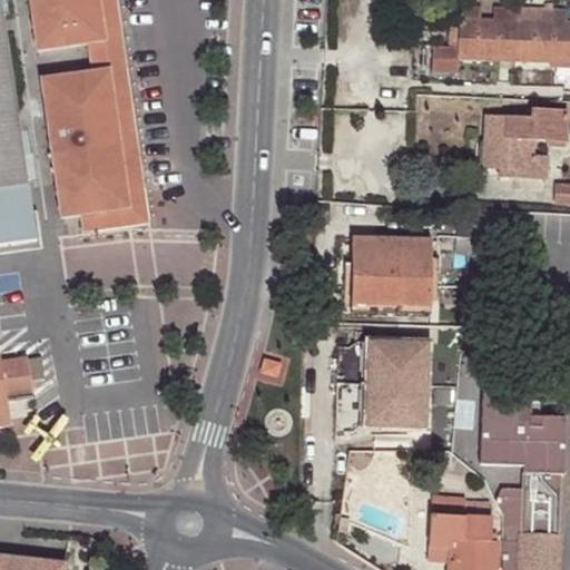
[(0,0),(0,189),(28,186),(0,0)]
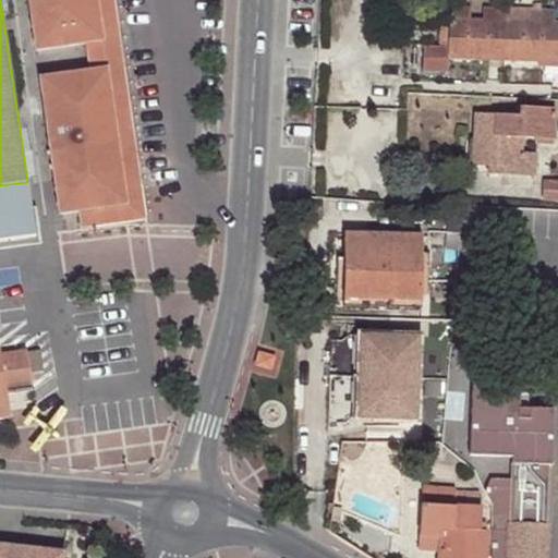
[(27,0),(36,51),(86,44),(102,40),(96,0),(27,0)]
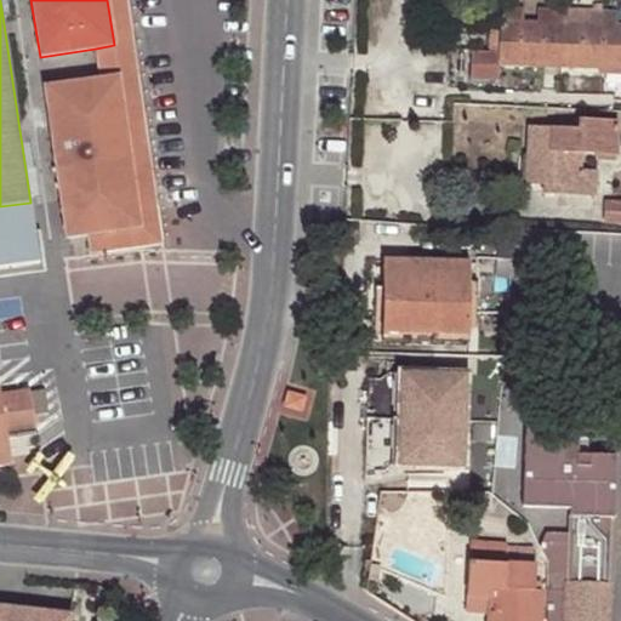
[(107,0),(114,45),(96,49),(101,79),(119,77),(141,228),(89,235),(92,254),(161,243),(126,0),(107,0)]
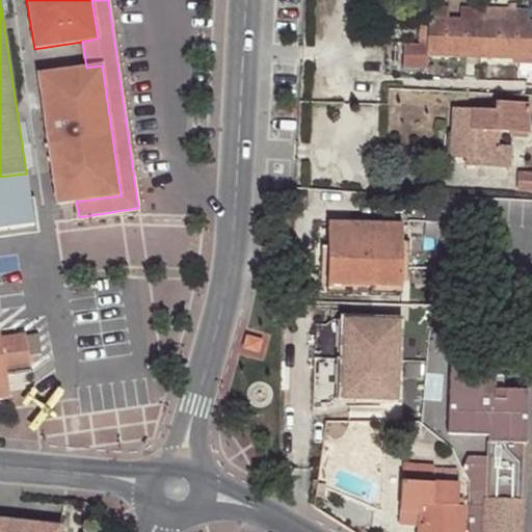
[(514,62),(531,63),(531,22),(529,23),(530,10),(516,9),(516,4),(511,4),(511,9),(482,7),(481,20),(448,19),(449,6),(432,4),(431,18),(429,18),(428,25),(420,24),(419,43),(404,43),(402,67),(426,68),(427,54),(514,59),(514,62)]
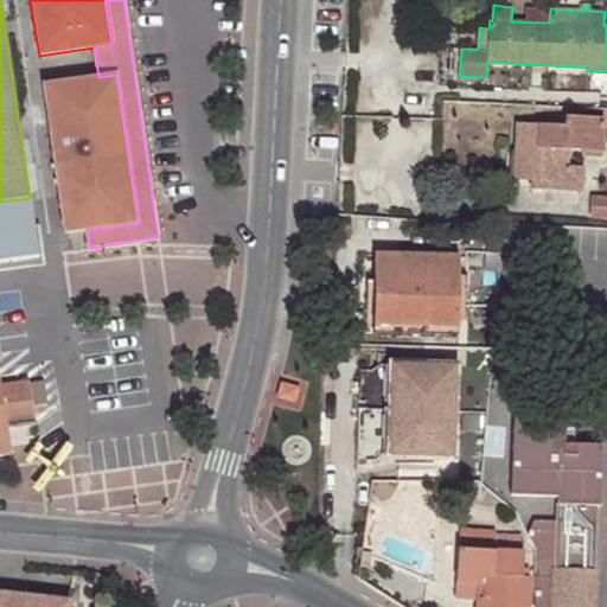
[(87,230),(138,223),(116,75),(98,77),(44,85),(65,234),(87,230)]
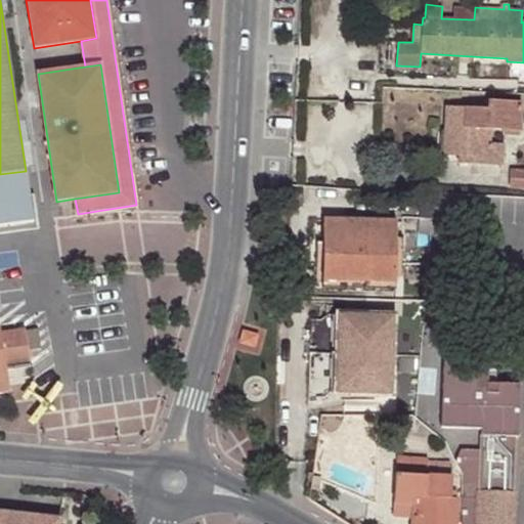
[(446,155),(460,155),(470,155),(471,163),(503,165),(504,144),(489,144),(490,128),(520,130),(522,103),(488,102),(488,111),(447,107),(446,155)]
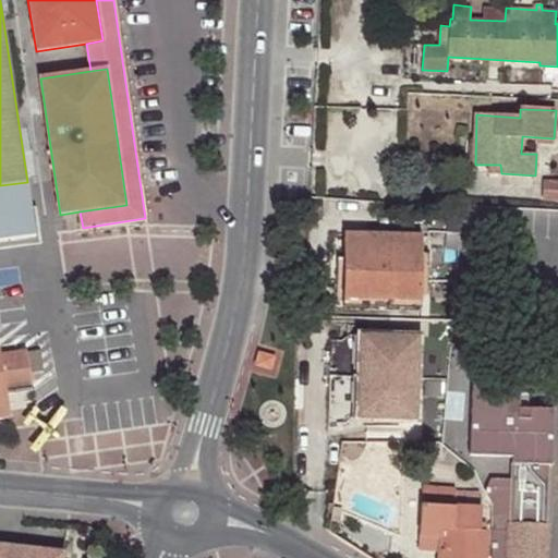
[(500,165),(489,165),(488,173),(501,173),(500,165)]
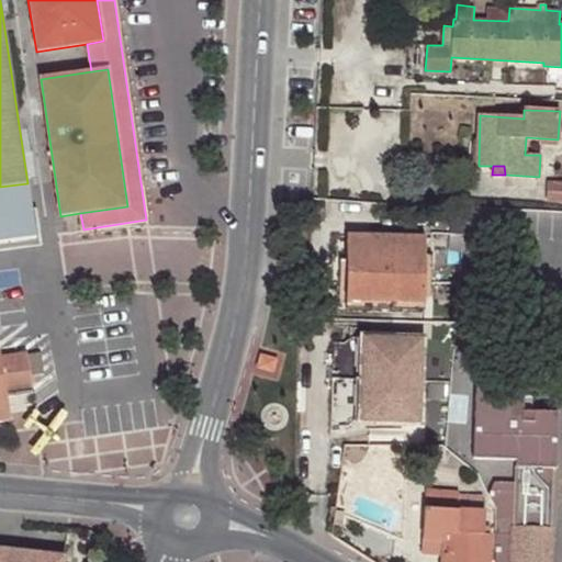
[(548,202),(561,202),(561,182),(549,182),(548,202)]
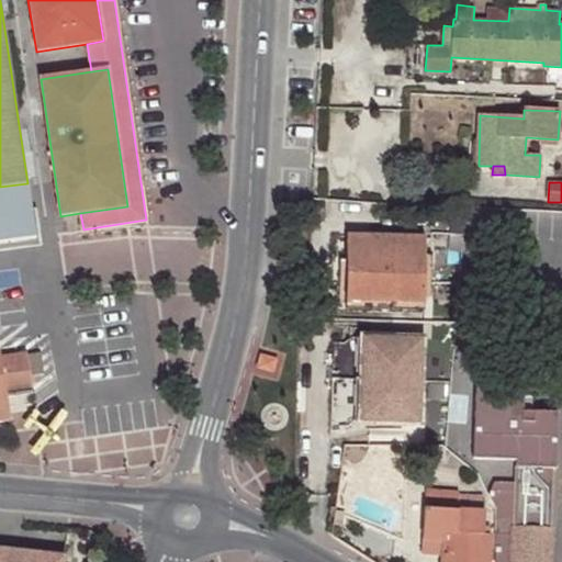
[(452,235),(463,236),(465,215),(452,214),(452,235)]
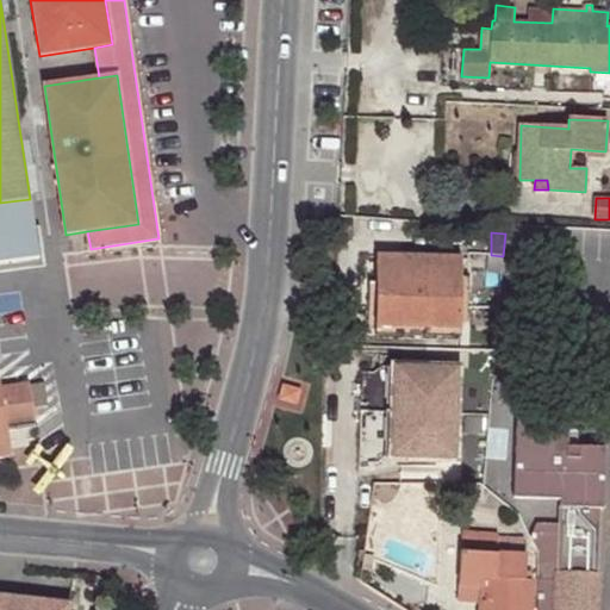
[(462,257),(378,257),(375,324),(461,327),(462,257)]
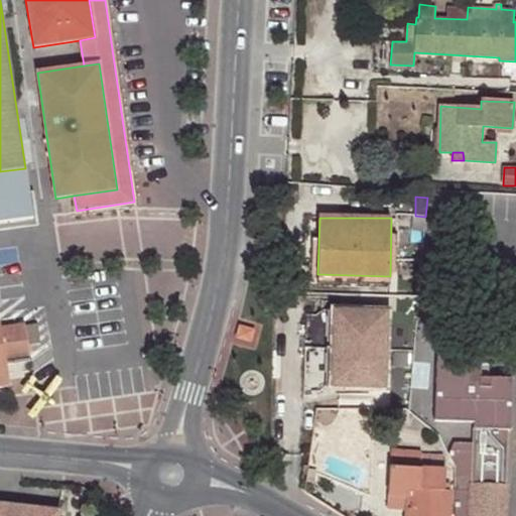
[(0,386),(9,385),(5,365),(30,361),(25,324),(1,328),(0,325),(0,308),(20,306),(11,244),(0,245),(0,386)]
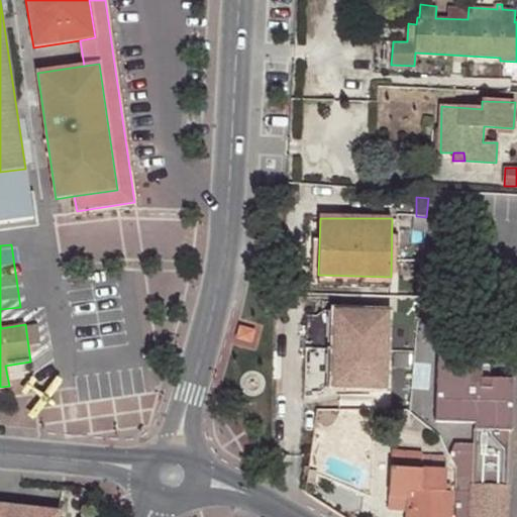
[(417,279),(403,279),(402,311),(416,312),(417,279)]
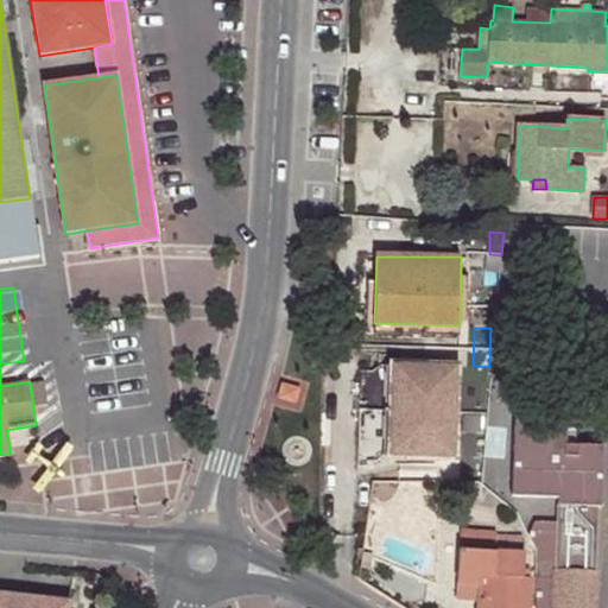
[(457,367),(393,366),(391,456),(455,457),(457,367)]
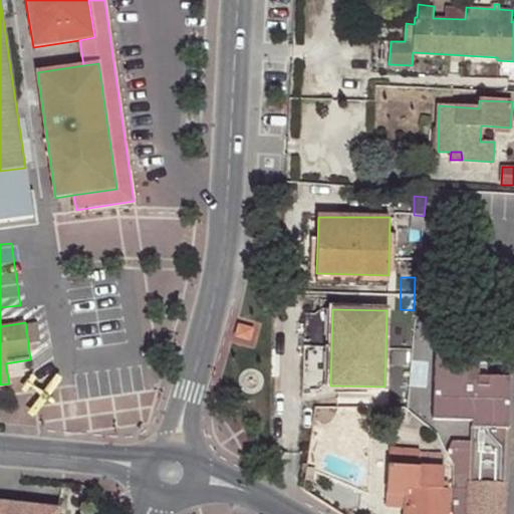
[(37,323),(27,324),(30,343),(40,342),(37,323)]
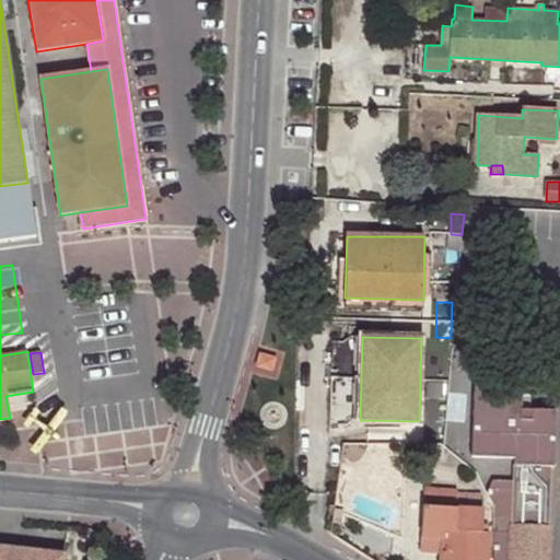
[(515,481),(550,483),(550,466),(552,465),(555,411),(529,410),(521,410),(521,396),(525,396),(525,377),(477,375),(473,456),(515,458),(515,481)]
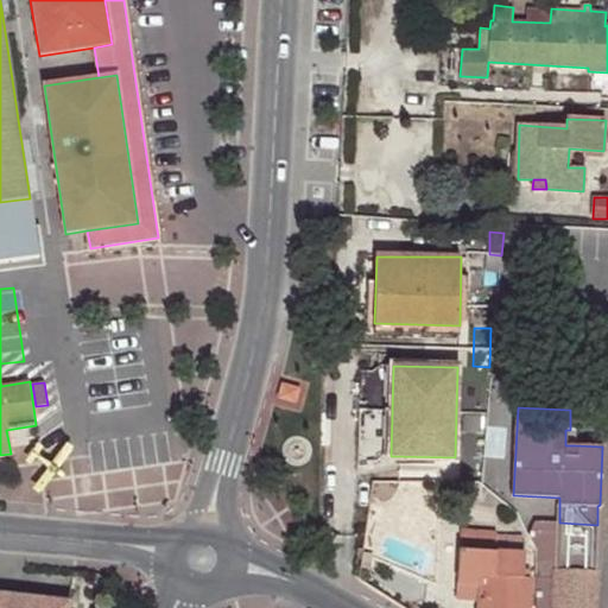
[(565,445),(575,445),(576,430),(570,430),(565,430),(565,445)]
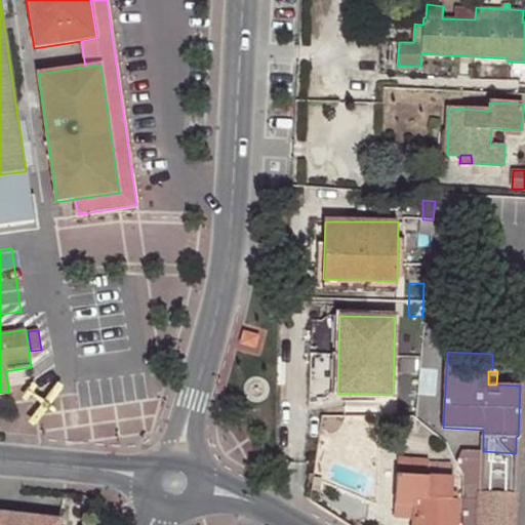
[(463,521),(463,524),(514,524),(516,453),(483,451),(461,450),(456,462),(465,478),(463,521)]
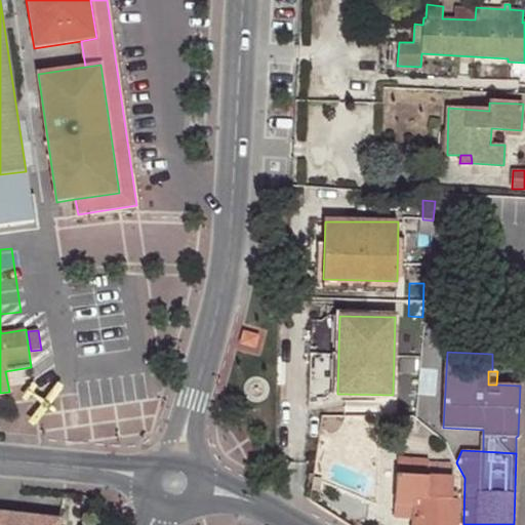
[(398,458),(396,503),(415,503),(414,518),(413,524),(458,524),(460,499),(453,499),(454,477),(429,476),(429,459),(398,458)]
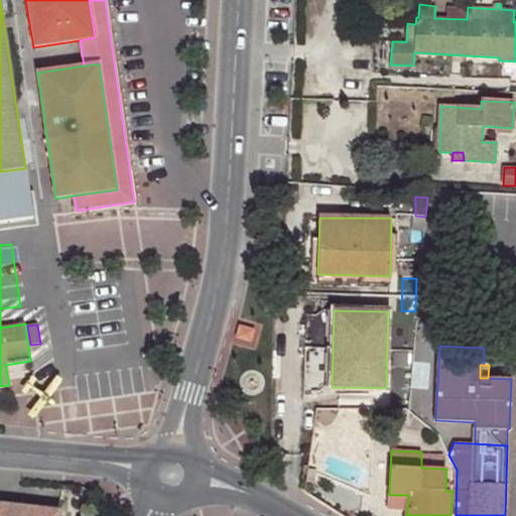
[(340,455),(336,479),(365,484),(369,461),(340,455)]
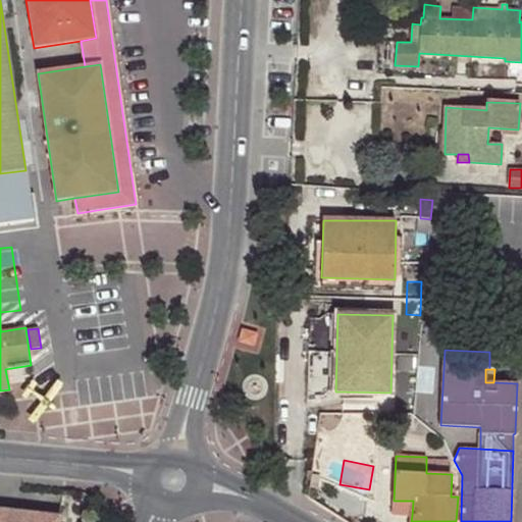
[(413,501),(394,501),(394,513),(412,515),(413,501)]
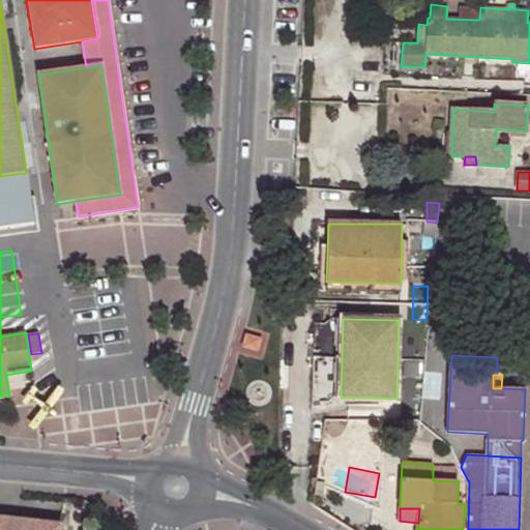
[(0,529),(57,529),(58,526),(0,520),(0,529)]
